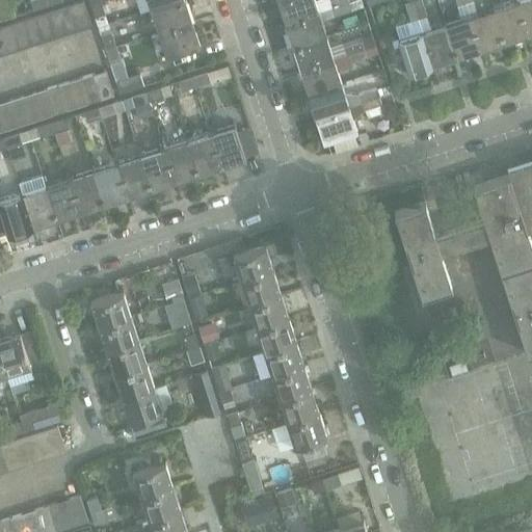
[(48,5),(46,0),(30,0),(33,10),(48,5)]
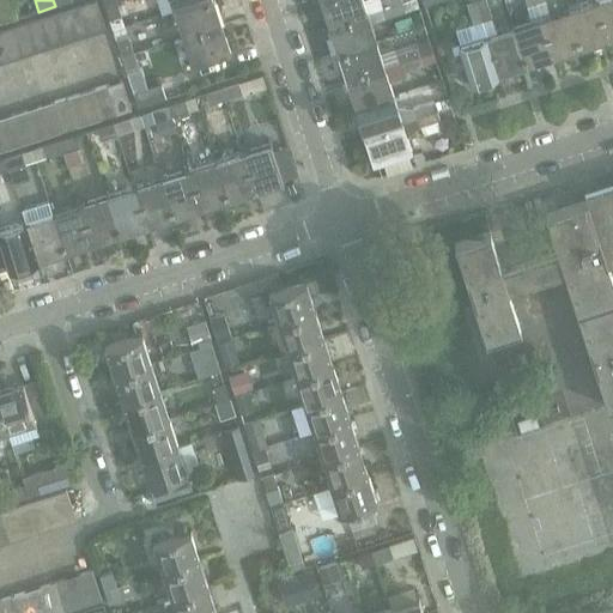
[(115,0),(113,0),(104,2),(109,19),(121,16),(115,0)]
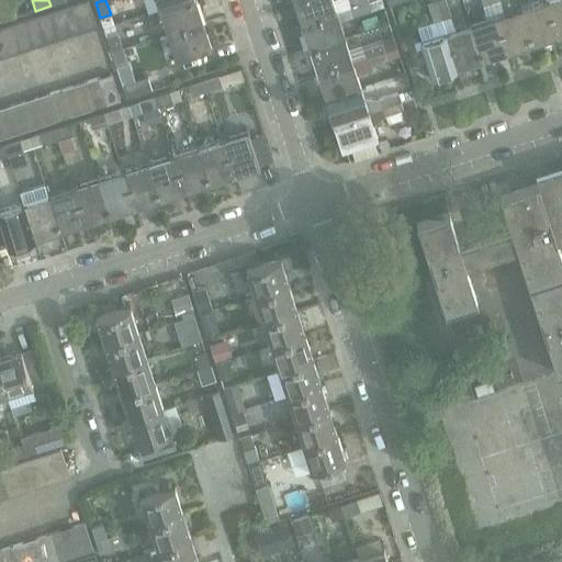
[(144,0),(148,13),(160,10),(188,0),(144,0)]
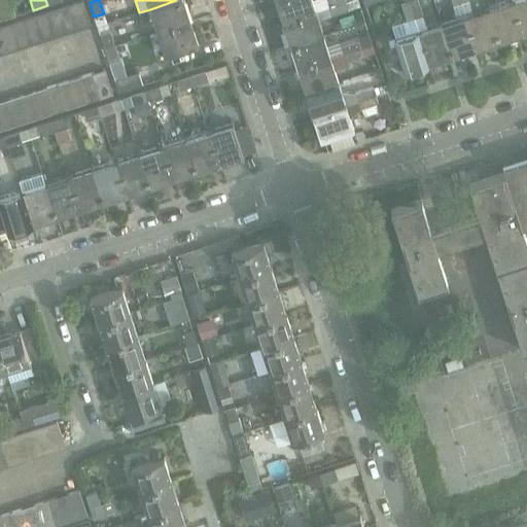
[(183,0),(176,0),(150,9),(157,32),(191,22),(183,0)]
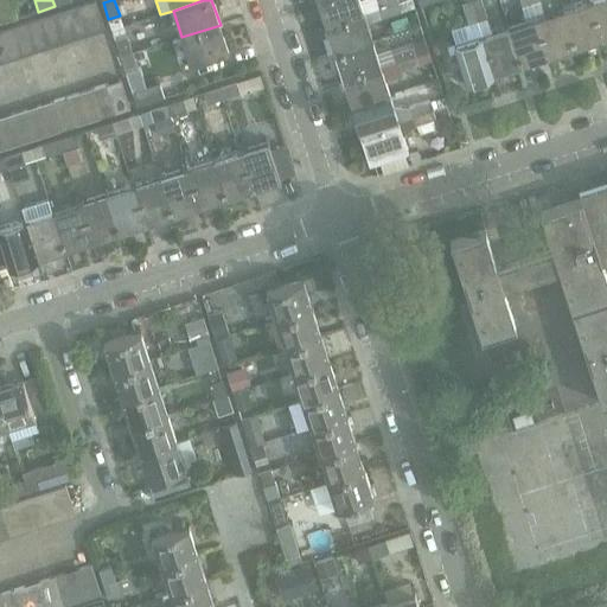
[(358,0),(317,0),(325,26),(364,14),(358,0)]
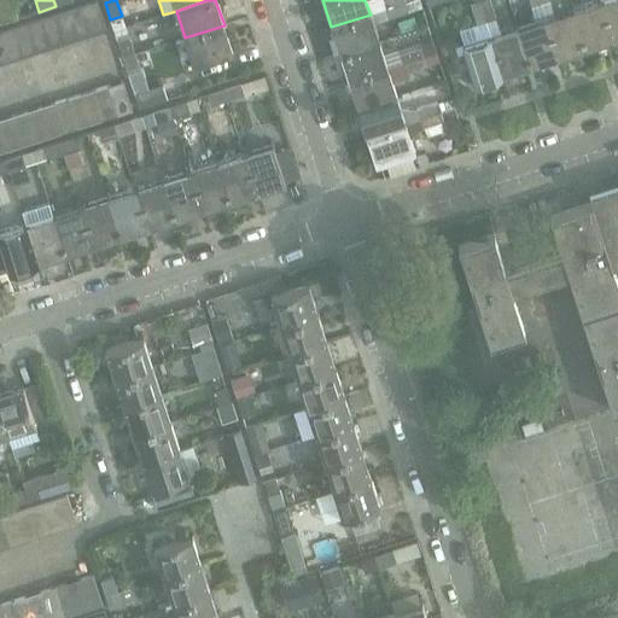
[(385,10),(371,15),(373,23),(388,19),(408,12),(423,9),(419,0),(414,0),(406,3),(385,10)]
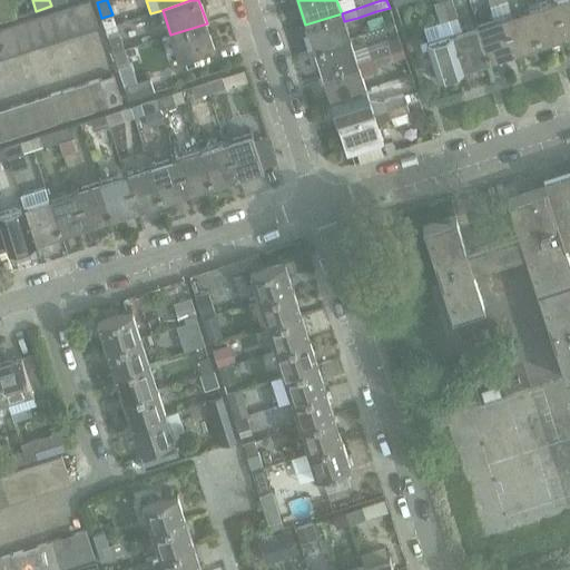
[(451,0),(444,0),(442,1),(449,20),(458,17),(451,0)]
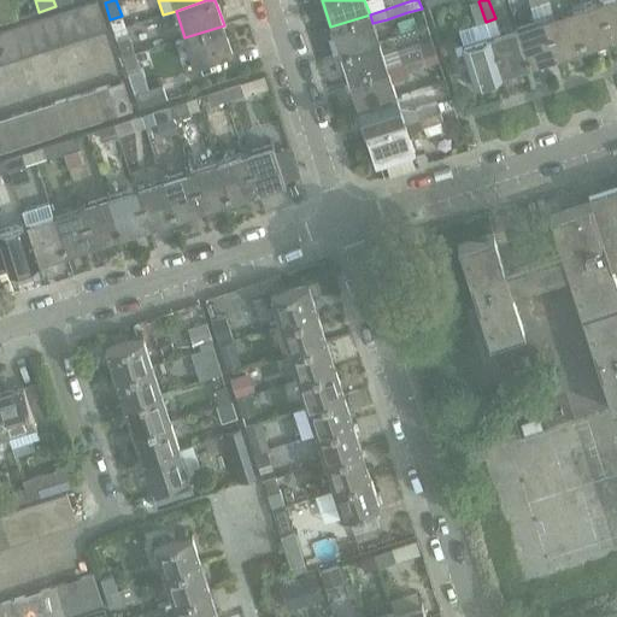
[(599,0),(573,9),(585,48),(612,40),(599,0)]
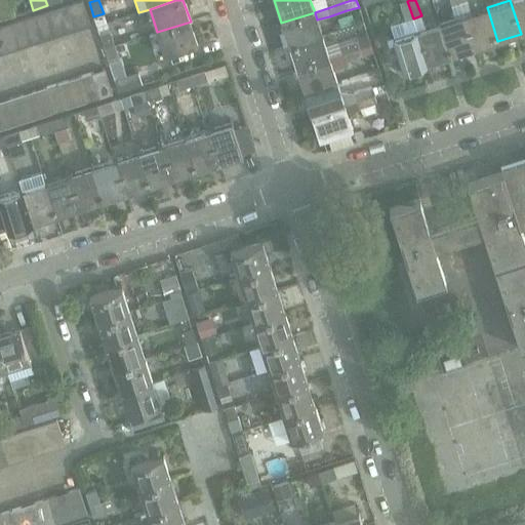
[(524,0),(510,0),(521,34),(524,32),(524,0)]
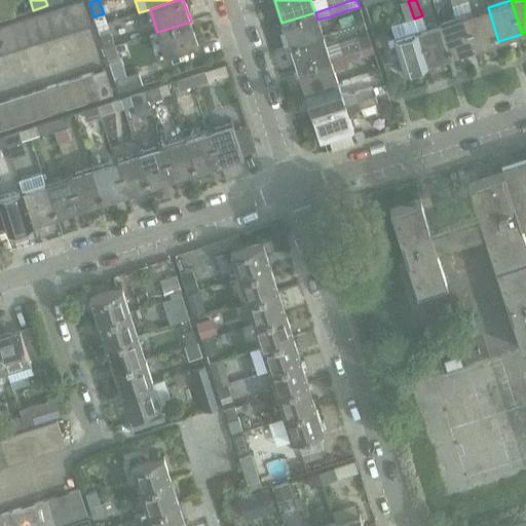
[(82,1),(70,5),(78,30),(90,26),(82,1)]
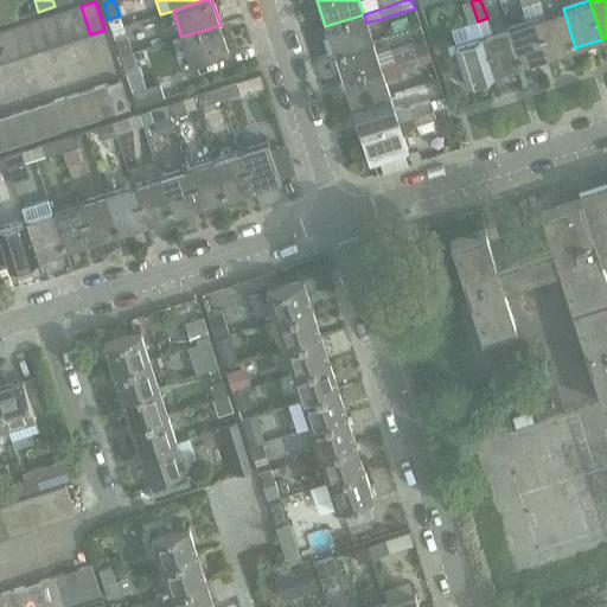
[(468,24),(478,21),(471,1),(462,4),(468,24)]
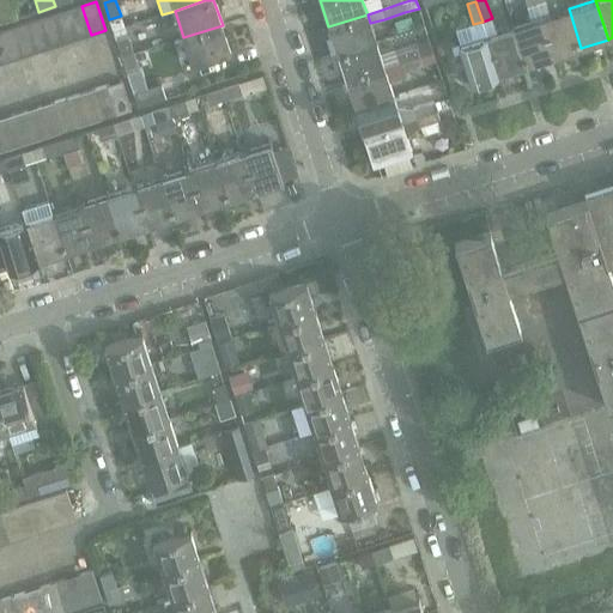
[(82,6),(67,10),(77,40),(91,35),(82,6)]
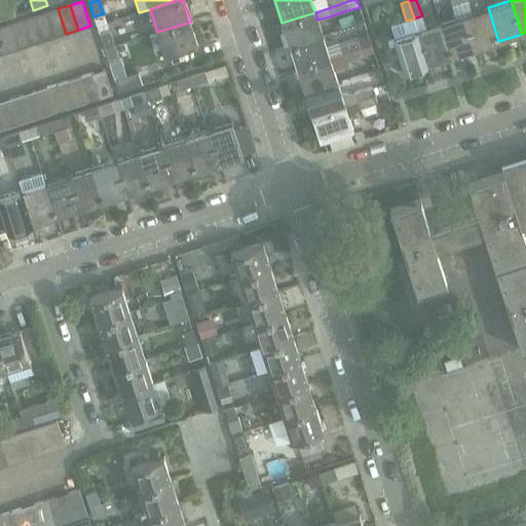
[(12,6),(0,9),(0,16),(1,21),(15,15),(12,6)]
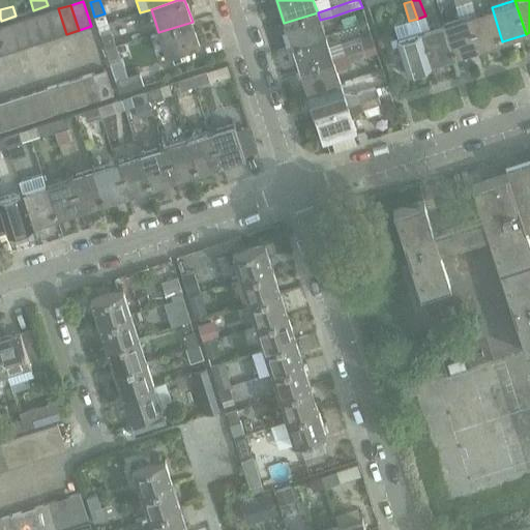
[(492,7),(468,16),(478,49),(502,41),(492,7)]
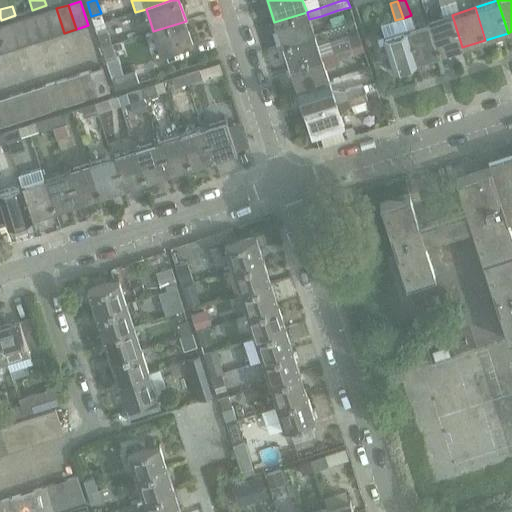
[(56,8),(45,12),(53,37),(64,33),(56,8)]
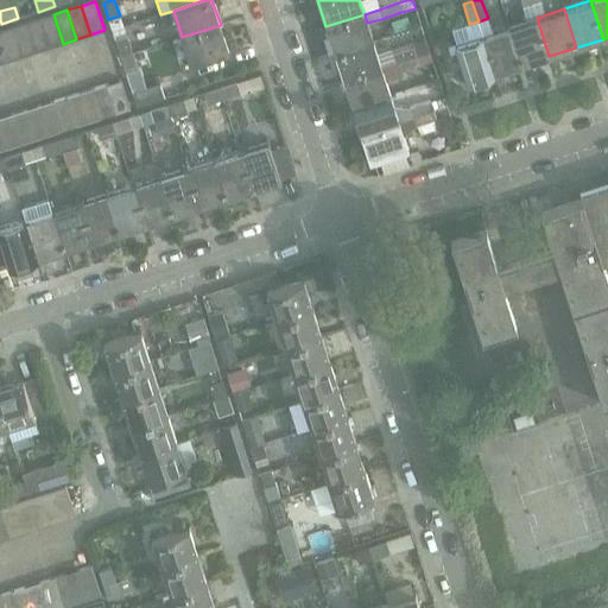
[(54,14),(40,19),(50,48),(63,44),(54,14)]
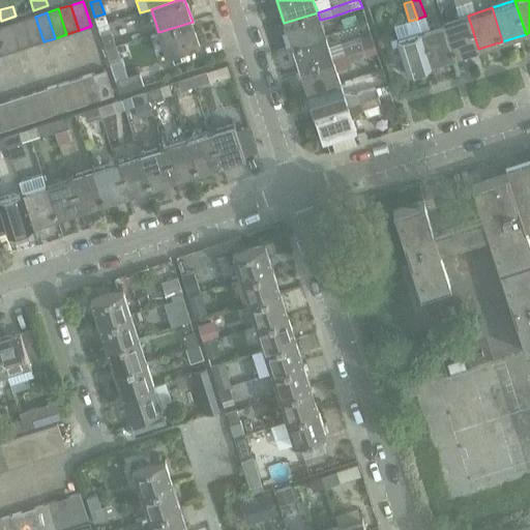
[(318,12),(284,23),(291,47),(325,35),(320,20),(318,12)]
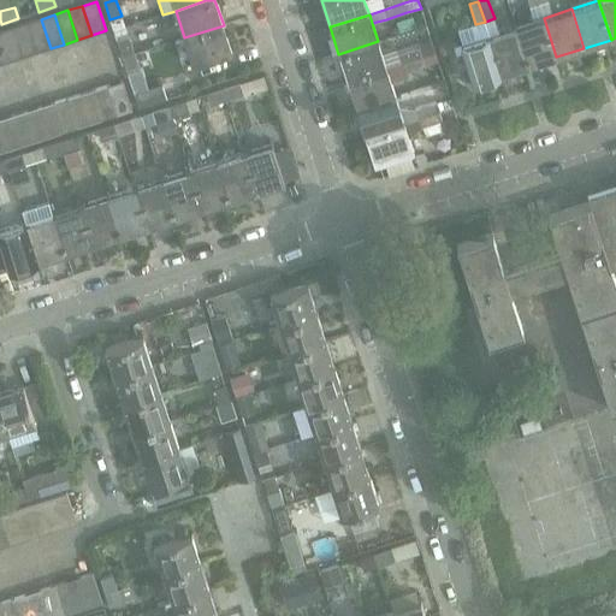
[(495,18),(485,22),(502,75),(529,66),(516,27),(498,33),(495,18)]
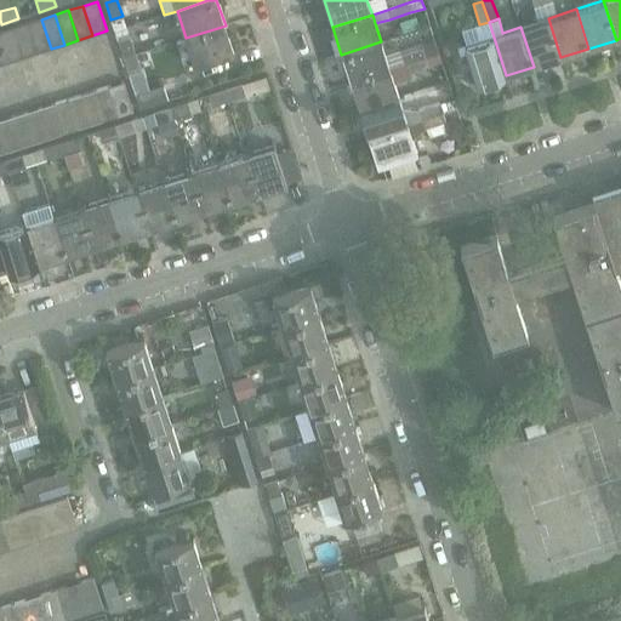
[(548,18),(520,27),(534,67),(560,57),(548,18)]
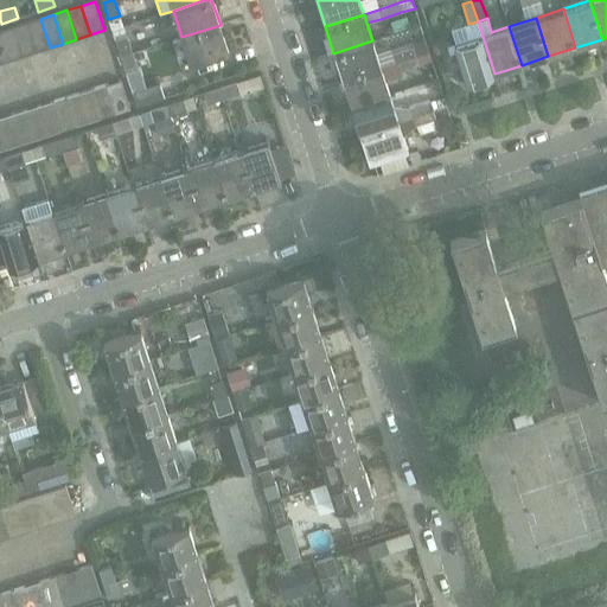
[(40,19),(26,23),(36,52),(50,48),(40,19)]
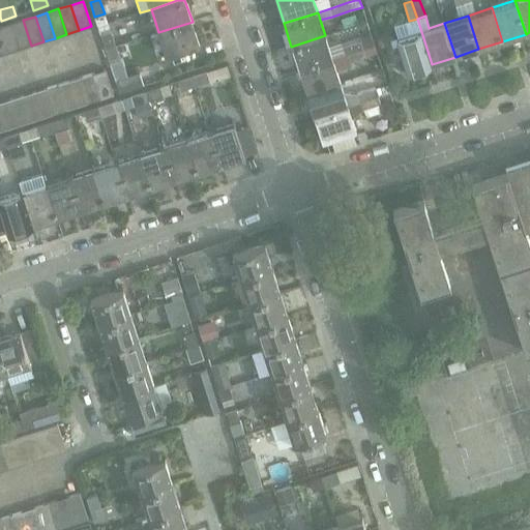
[(409,21),(394,26),(398,37),(396,38),(407,72),(432,64),(417,19),(409,21)]
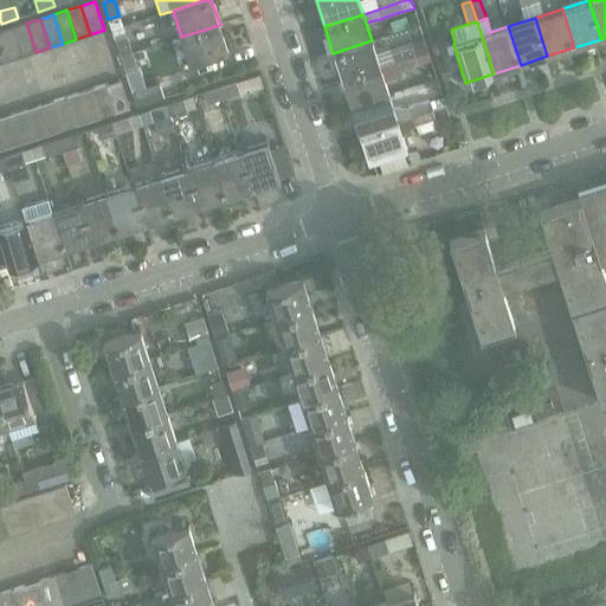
[(26,23),(13,27),(23,57),(36,52),(26,23)]
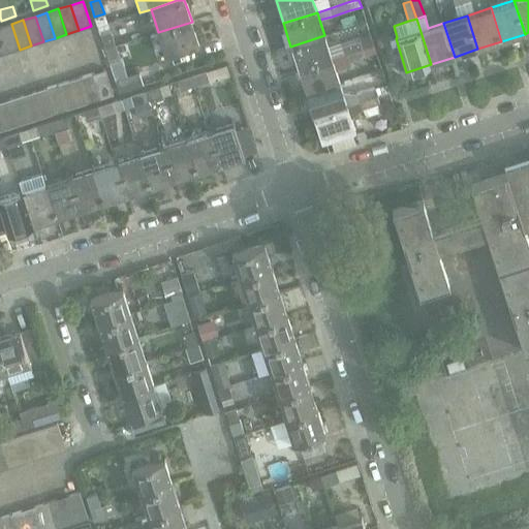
[(192,22),(158,32),(166,57),(199,45),(192,22)]
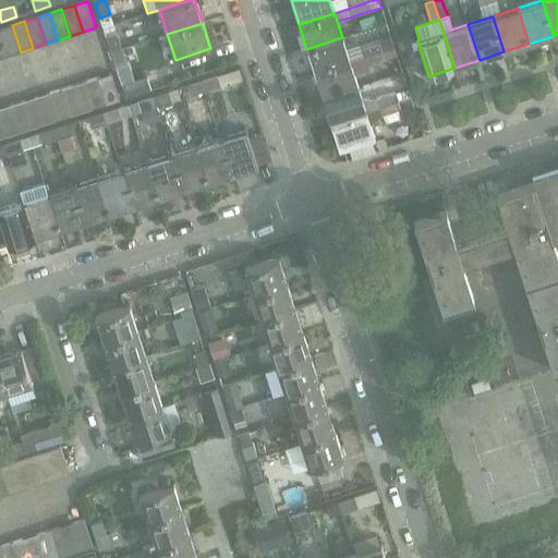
[(12,25),(0,28),(0,31),(8,56),(21,52),(12,25)]
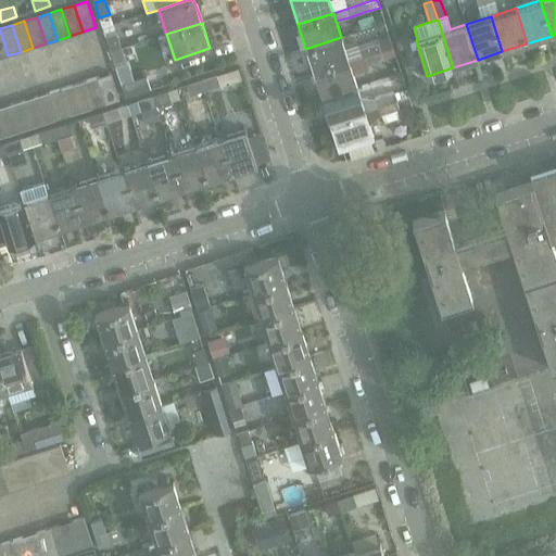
[(116,34),(105,37),(111,52),(121,49),(116,34)]
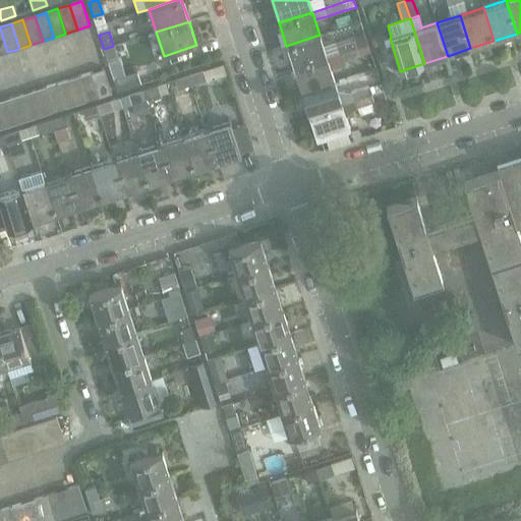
[(364,33),(323,46),(327,58),(339,54),(357,49),(368,45),(364,33)]
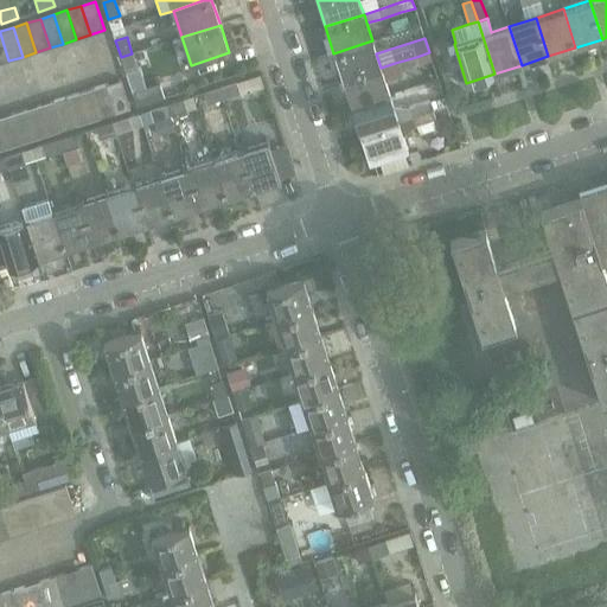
[(372,40),(333,53),(343,80),(381,68),(376,53),(372,40)]
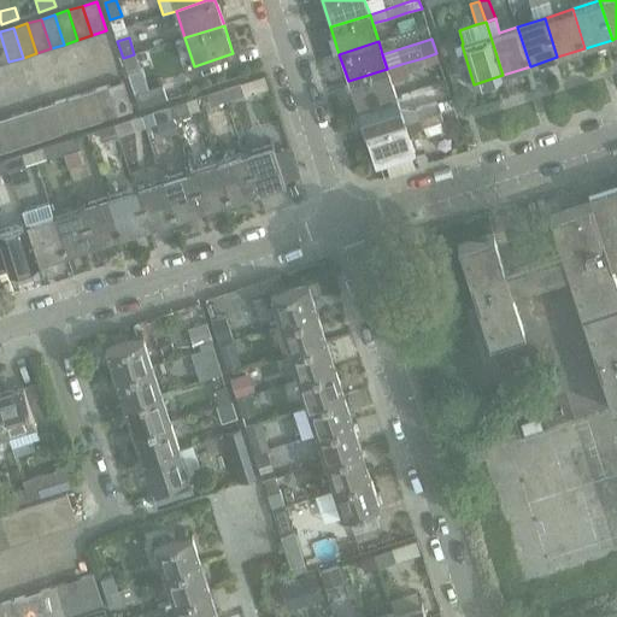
[(134,54),(123,58),(128,75),(140,70),(134,54)]
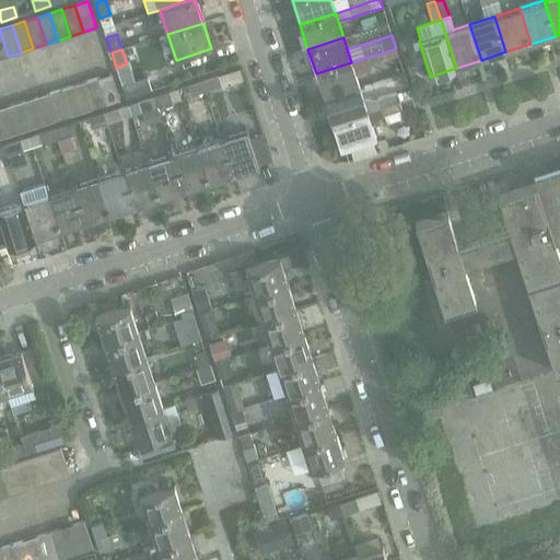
[(384,53),(364,58),(368,67),(386,60),(384,53)]
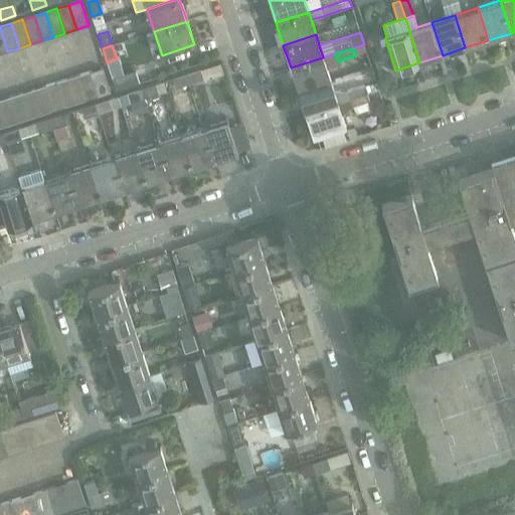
[(323,57),(291,67),(298,91),(331,80),(323,57)]
